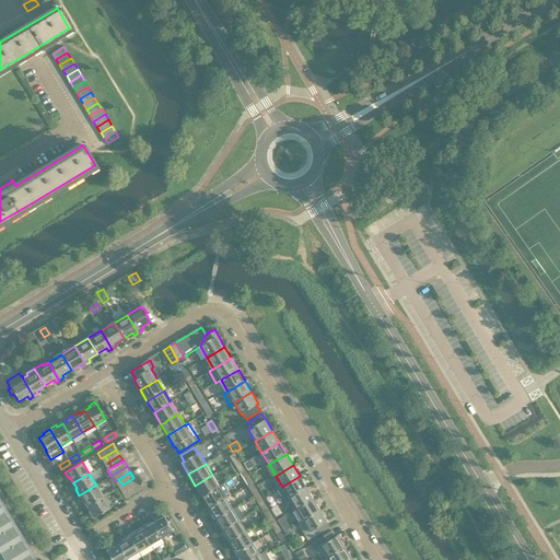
[(220,486),(212,475),(195,486),(202,497),(220,486)]
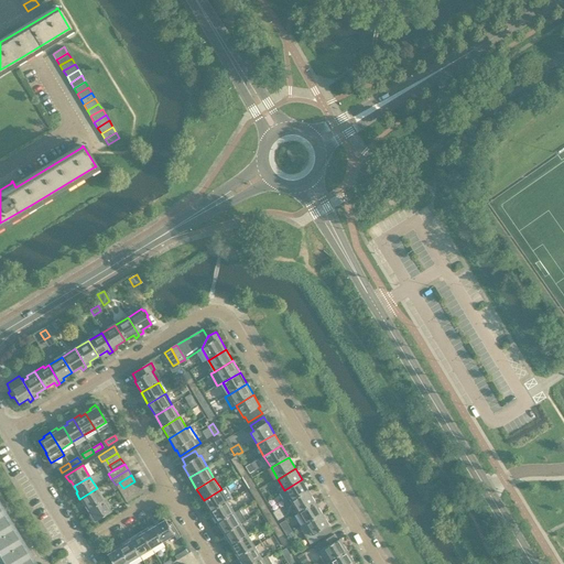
[(302,479),(284,490),(280,492),(286,505),(292,501),(308,491),(302,479)]
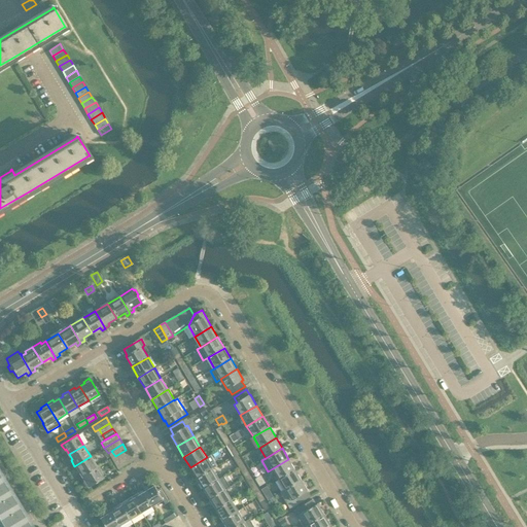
[(115,456),(118,461),(129,455),(126,450),(115,456)]
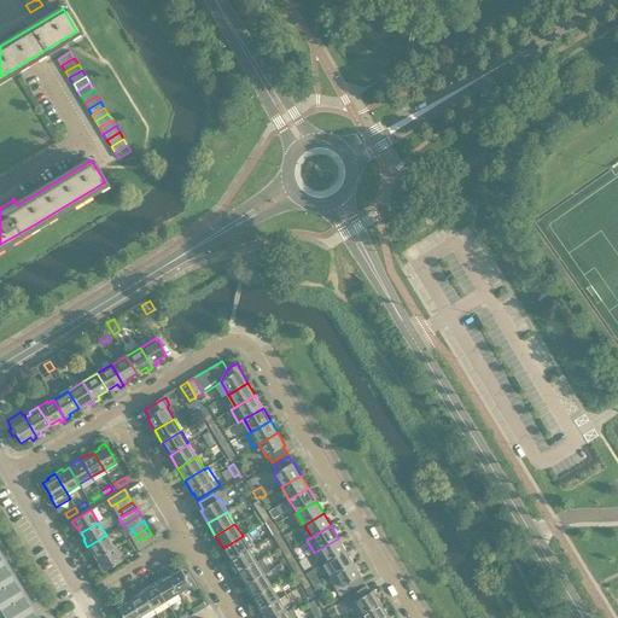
[(151,534),(139,541),(134,544),(138,551),(156,540),(151,534)]
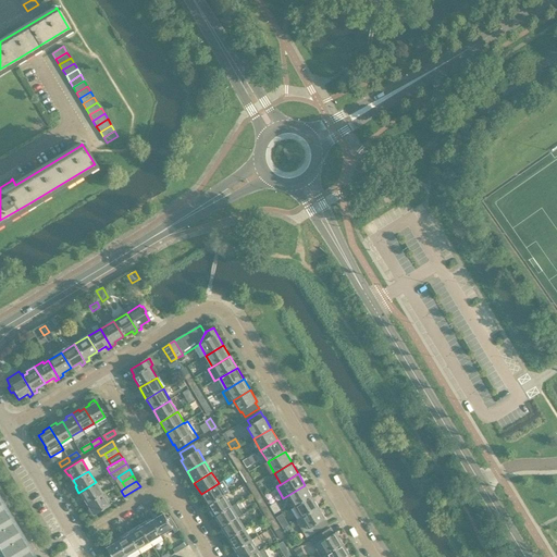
[(87,503),(102,493),(96,482),(78,493),(82,498),(84,497),(87,503)]
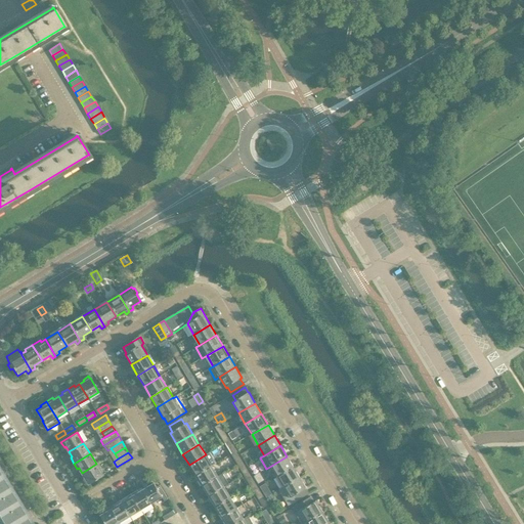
[(212,466),(206,454),(189,465),(195,475),(212,466)]
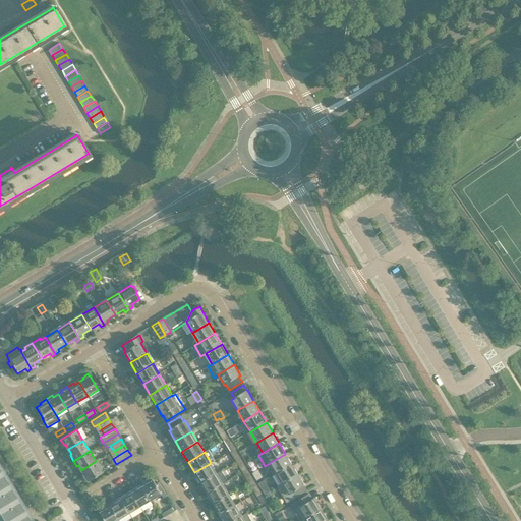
[(270,463),(276,474),(292,464),(285,454),(270,463)]
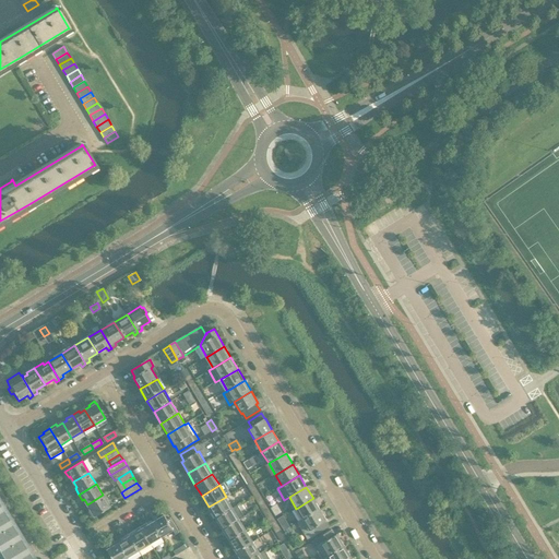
[(103,495),(87,504),(91,510),(88,511),(92,516),(93,518),(102,511),(103,512),(108,509),(108,508),(109,507),(103,495)]
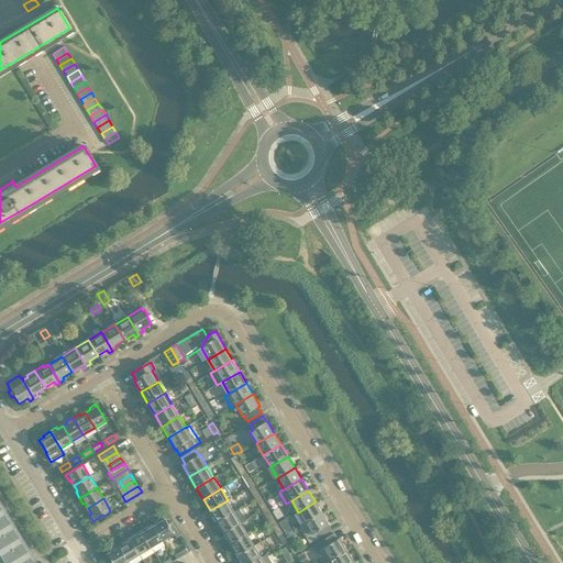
[(234,511),(228,500),(210,510),(217,522),(234,511)]
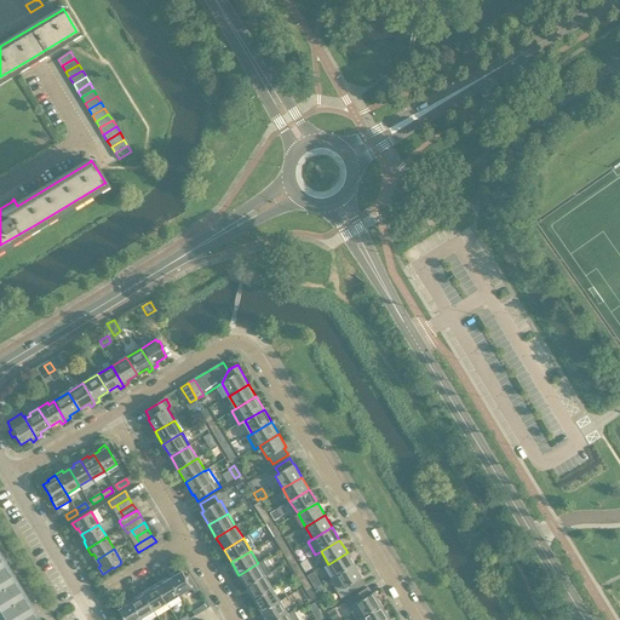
[(355,564),(348,552),(328,564),(336,577),(355,564)]
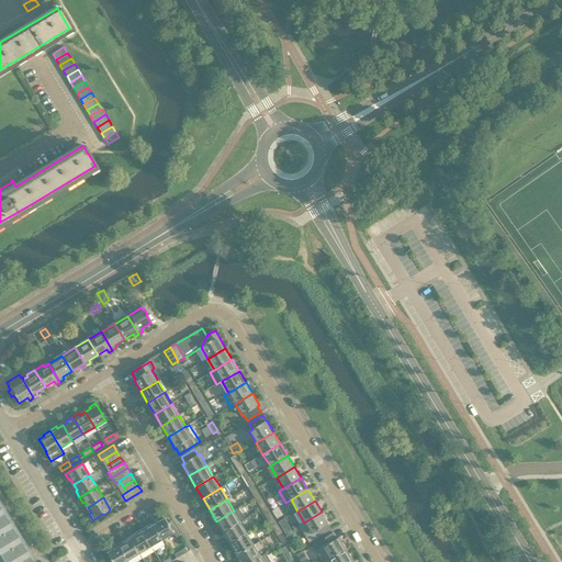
[(238,508),(234,510),(216,521),(223,532),(240,523),(246,519),(238,508)]
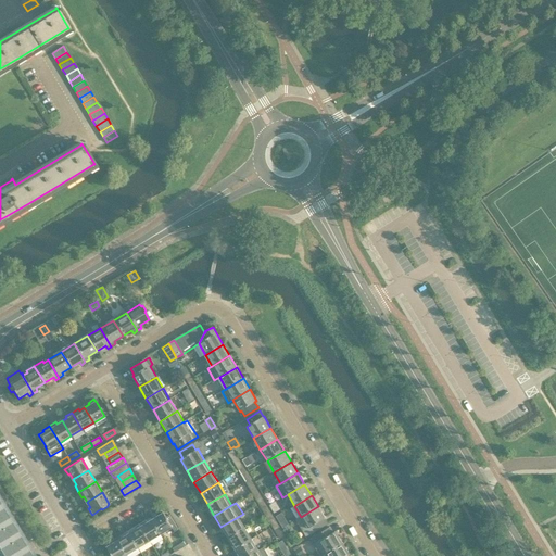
[(0,555),(40,555),(38,555),(30,555),(0,504),(0,555)]
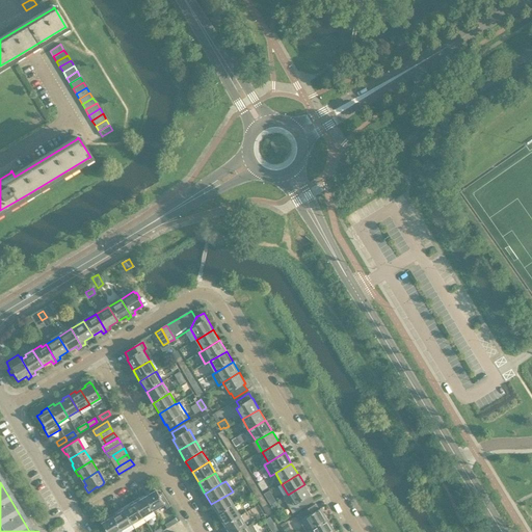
[(288,495),(284,498),(293,513),(314,501),(311,496),(304,484),(288,495)]
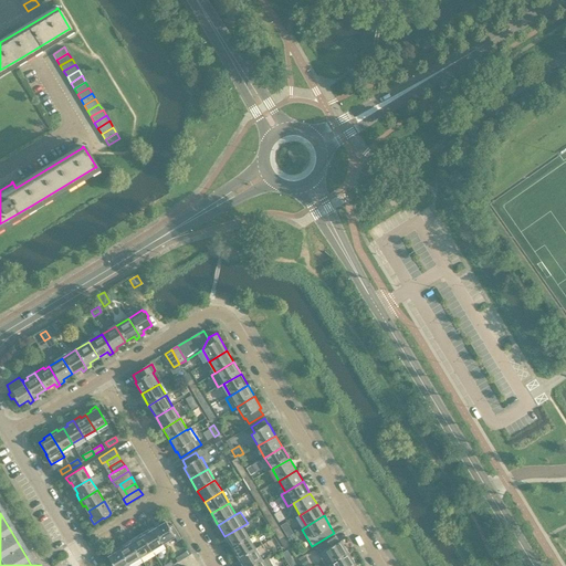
[(159,526),(155,528),(164,544),(175,537),(178,542),(181,540),(173,524),(169,526),(166,522),(165,521),(158,524),(159,526)]
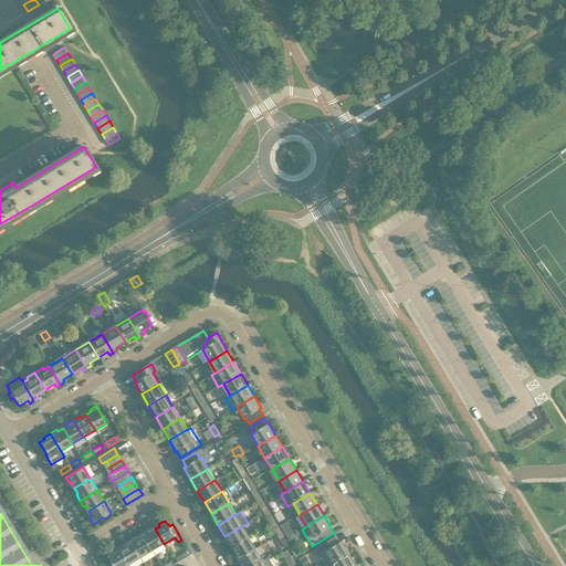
[(250,537),(242,526),(224,536),(232,548),(250,537)]
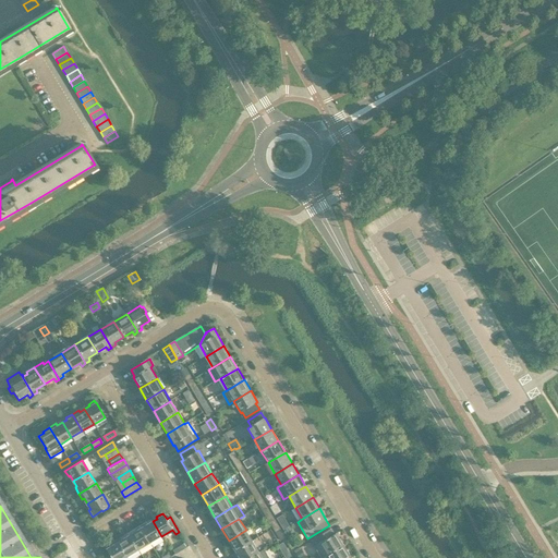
[(161,536),(153,521),(148,524),(147,522),(140,526),(150,544),(161,536)]
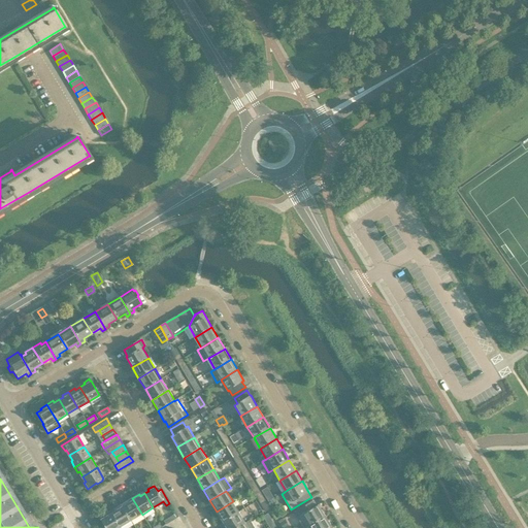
[(123,506),(132,521),(142,515),(132,498),(126,502),(127,503),(123,506)]
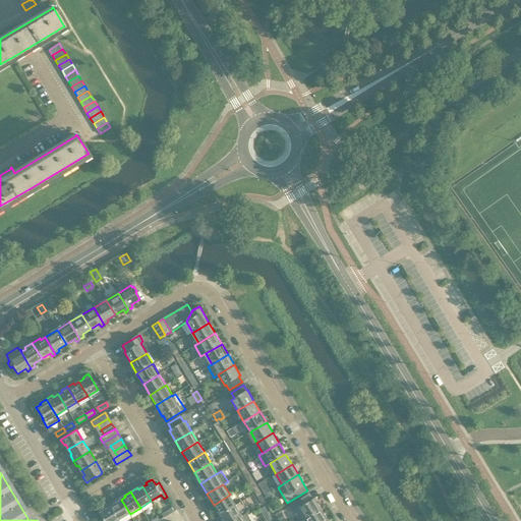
[(300,520),(305,518),(321,509),(314,498),(312,499),(309,494),(291,505),(300,520)]
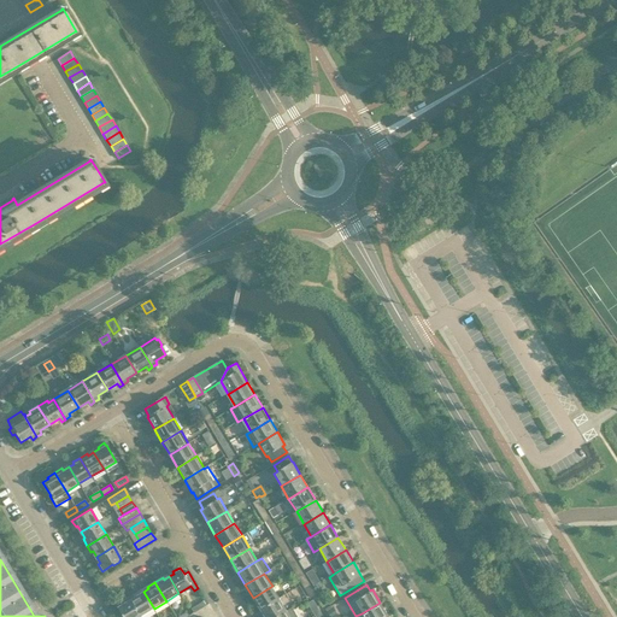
[(280,598),(272,586),(253,598),(260,610),(280,598)]
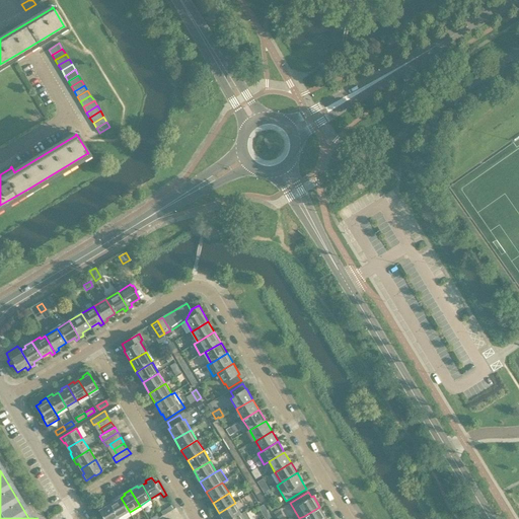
[(262,493),(256,496),(262,503),(266,500),(262,493)]
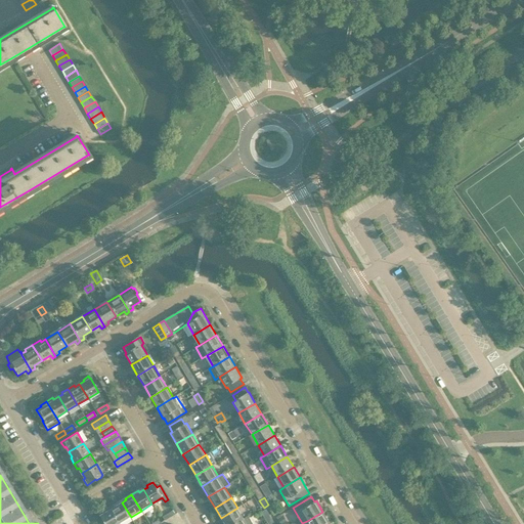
[(111,507),(120,523),(131,517),(122,503),(118,505),(117,504),(111,507)]
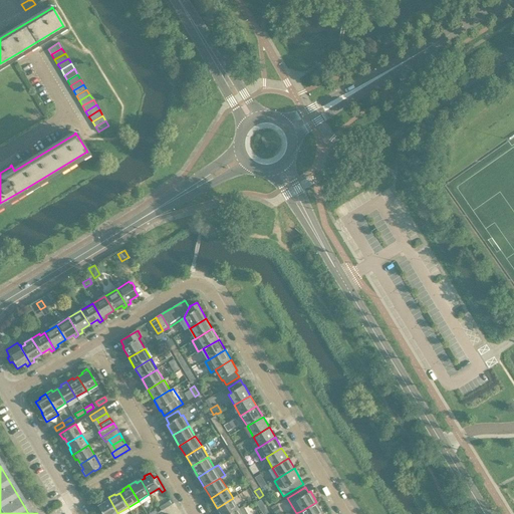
[(115,513),(117,513),(108,497),(101,501),(102,503),(98,505),(103,513),(115,513)]
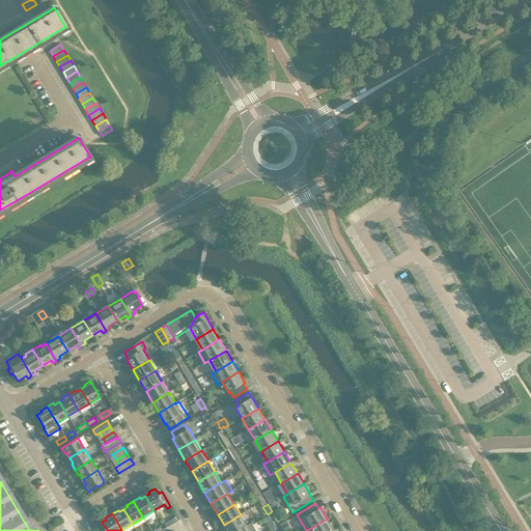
[(224,525),(227,530),(238,530),(247,526),(241,514),(224,525)]
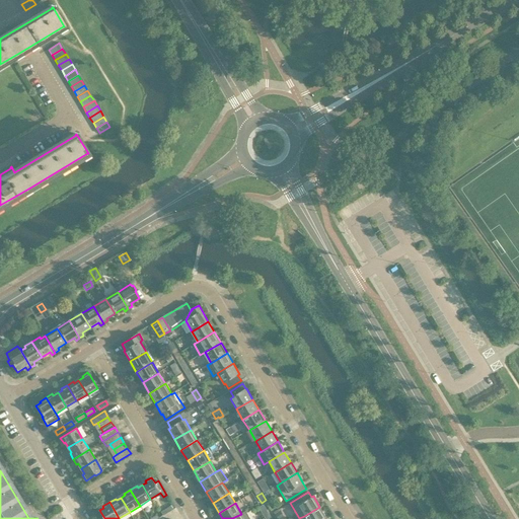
[(172,511),(171,510),(169,507),(161,512),(163,516),(172,511)]
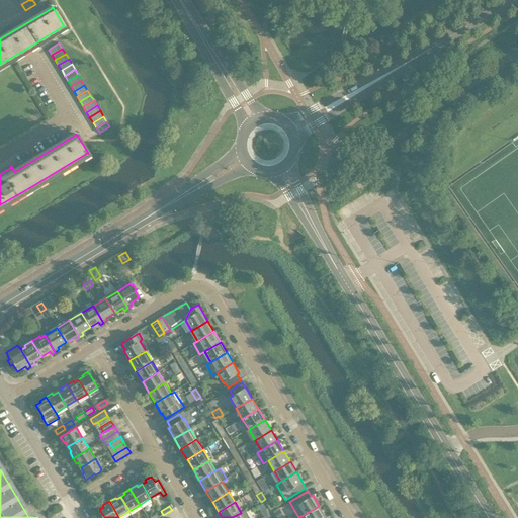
[(322,517),(326,516),(319,506),(304,515),(305,517),(322,517)]
